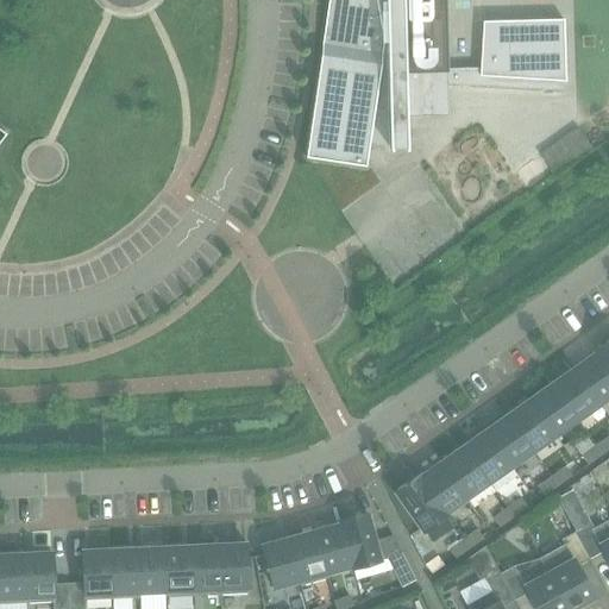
[(328,0),(306,157),(365,167),(368,146),(390,146),(390,144),(405,143),(405,117),(446,115),(446,85),(565,92),(564,82),(565,82),(563,20),(483,23),(479,68),(445,69),(443,0),(328,0)]
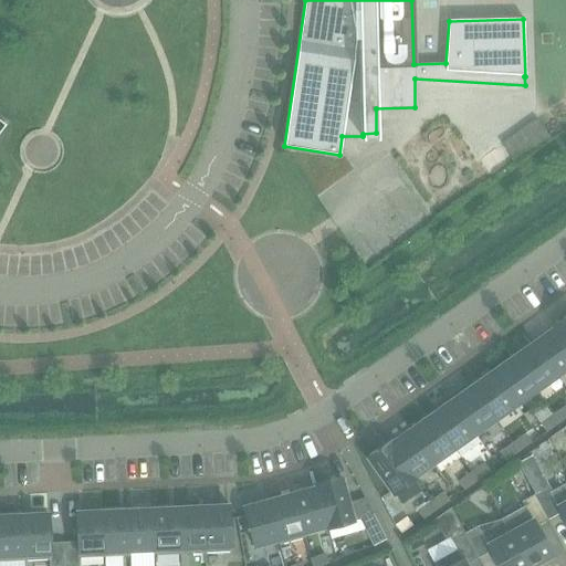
[(501,144),(516,165),(552,139),(536,118),(501,144)]
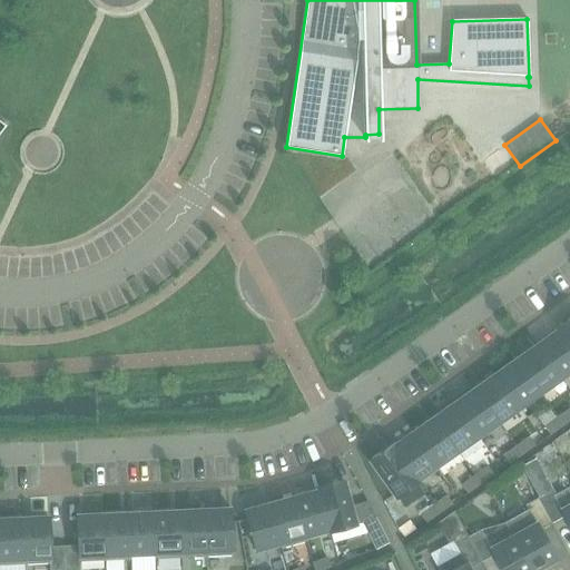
[(371,174),(415,236),(491,182),(448,120),(371,174)]
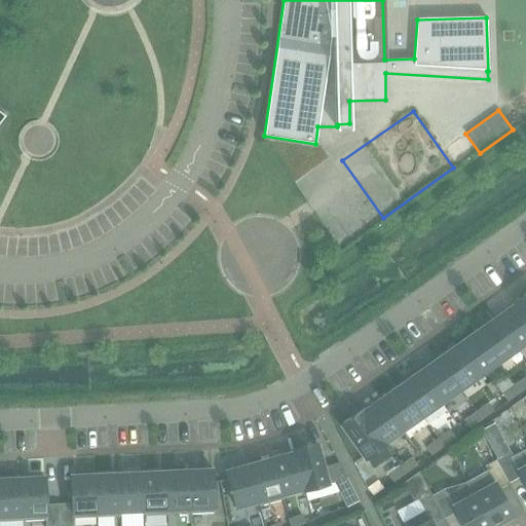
[(525,294),(514,303),(525,321),(525,294)]
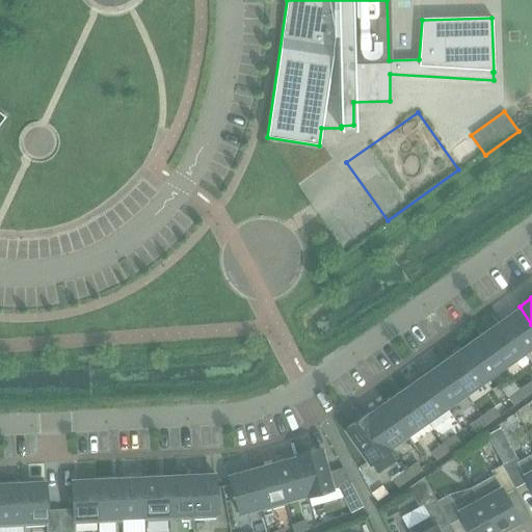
[(531,324),(520,307),(519,308),(520,309),(502,322),(524,353),(531,346),(531,324)]
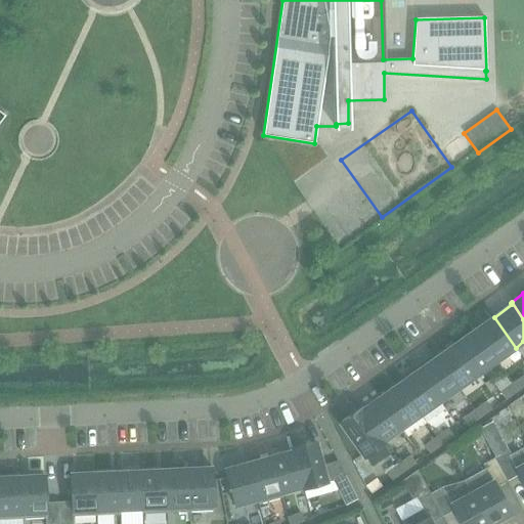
[(516,348),(494,317),(475,331),(496,361),(516,348)]
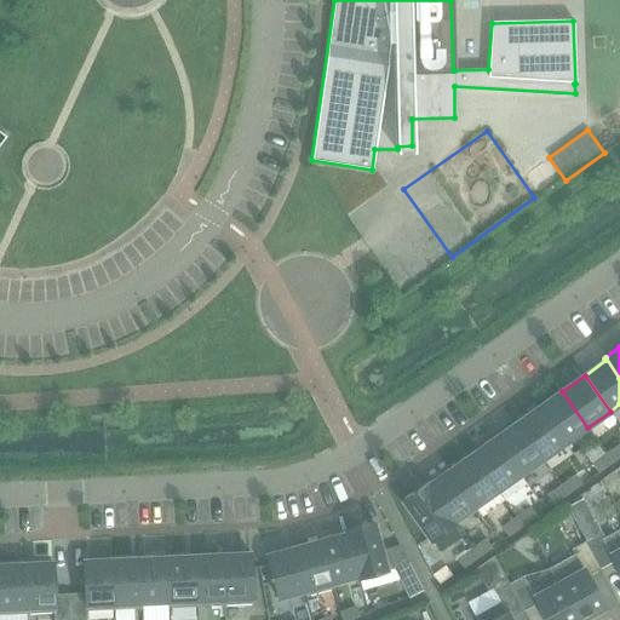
[(587,428),(562,391),(539,407),(564,443),(587,428)]
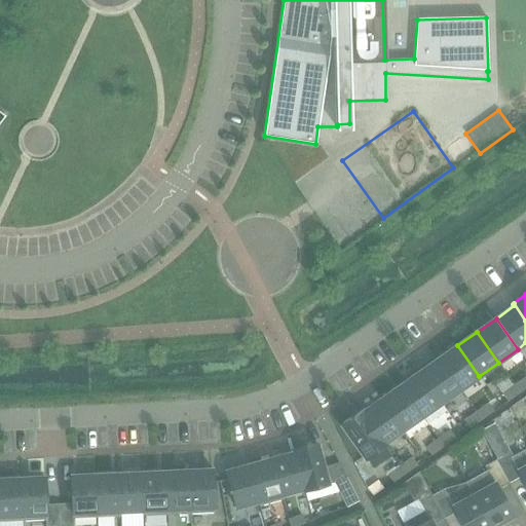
[(479,376),(457,345),(439,360),(460,389),(479,376)]
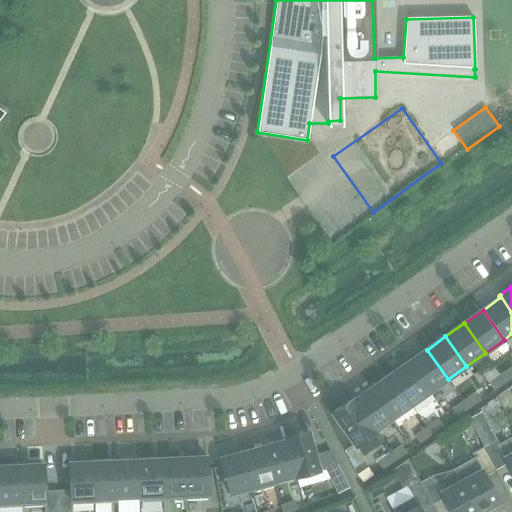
[(448,379),(427,350),(408,363),(429,392),(448,379)]
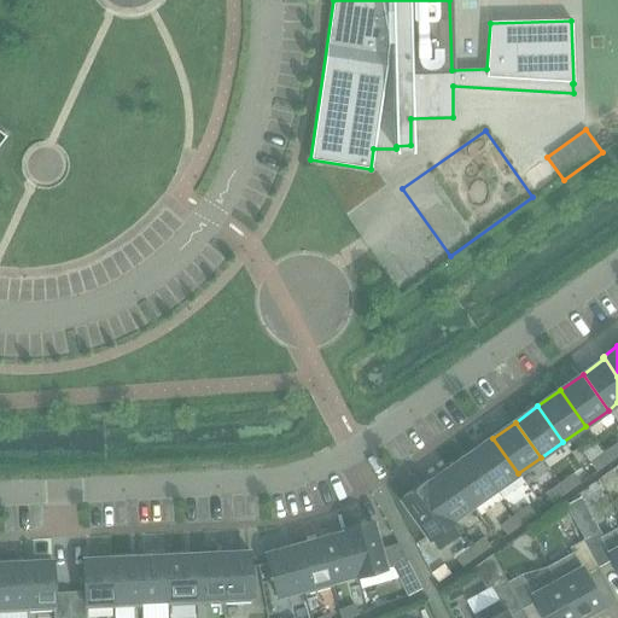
[(518,473),(493,438),(471,454),(496,490),(518,473)]
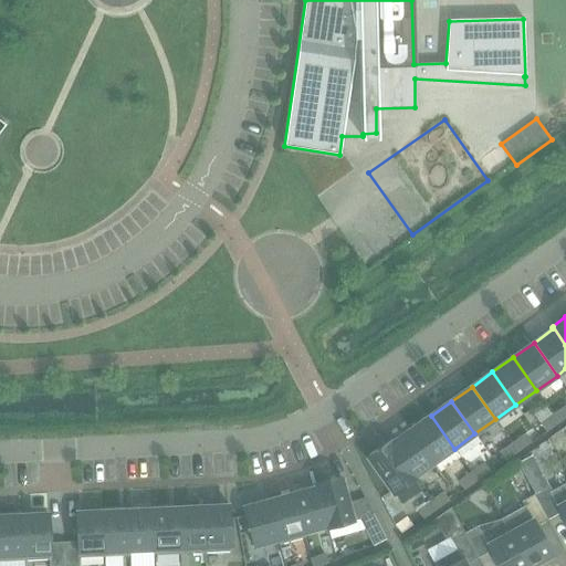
[(565,406),(554,415),(559,423),(565,418),(565,406)]
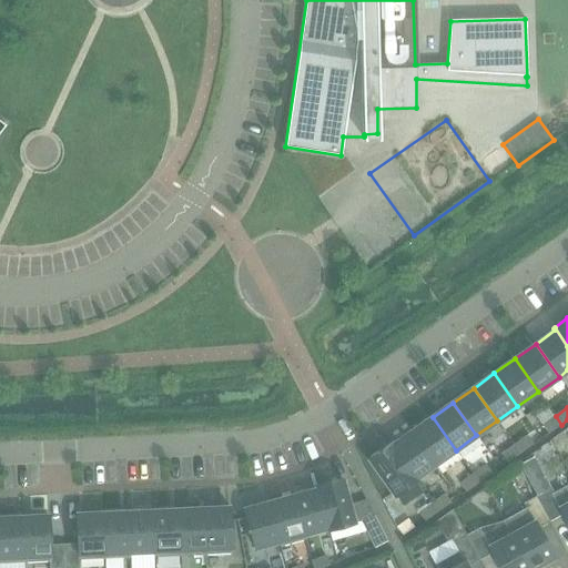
[(561,425),(556,416),(543,426),(548,434),(561,425)]
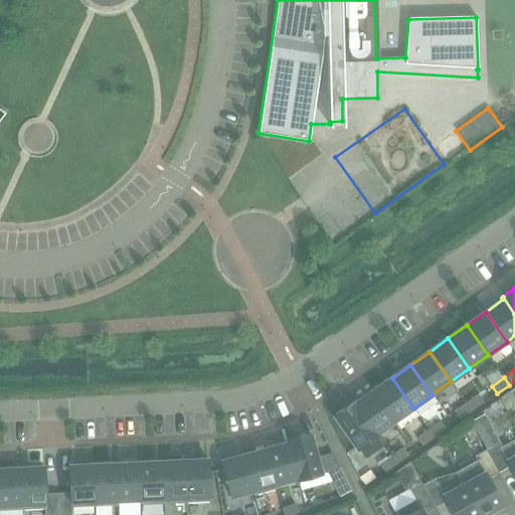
[(392,378),(373,391),(394,421),(413,408),(392,378)]
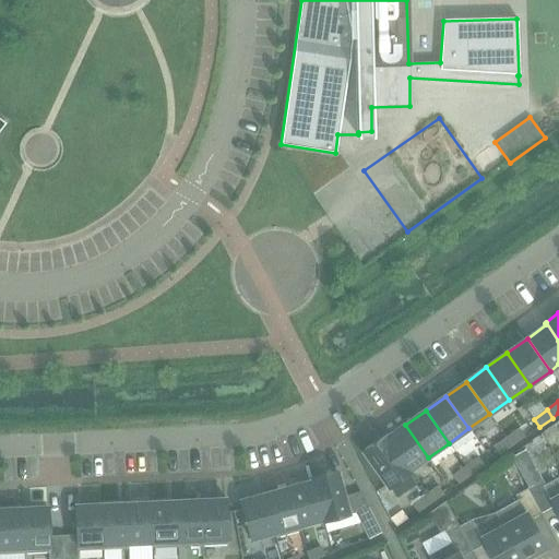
[(384,437),(383,437),(409,474),(409,473),(408,471),(428,458),(405,425),(388,438),(385,439),(384,437)]
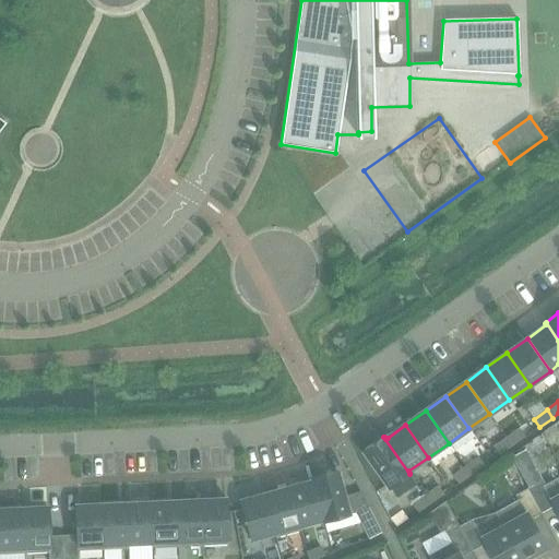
[(519,429),(507,439),(512,447),(525,438),(519,429)]
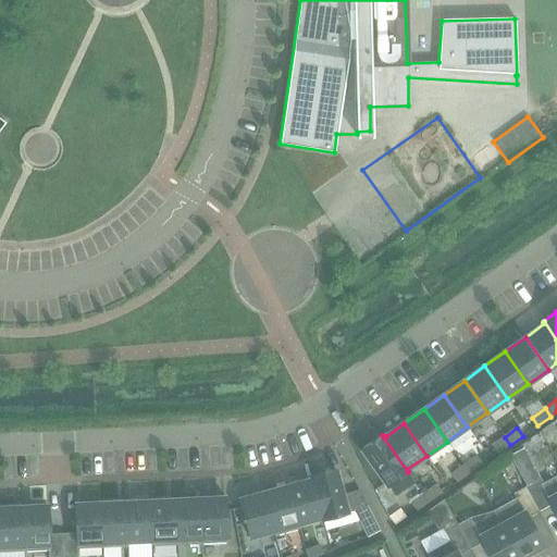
[(408,472),(382,435),(361,450),(386,487),(408,472)]
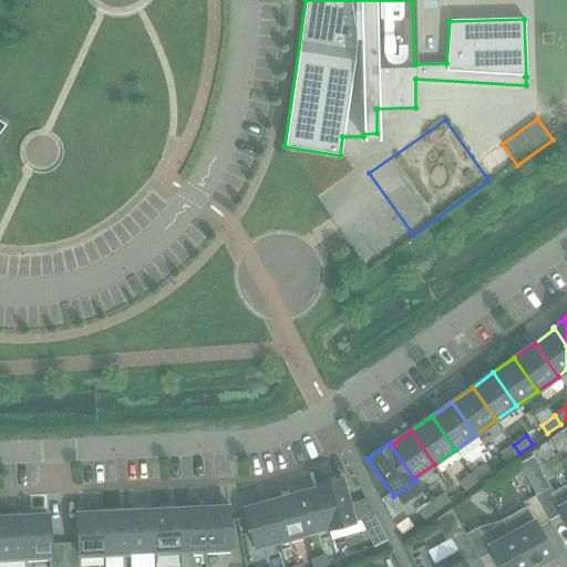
[(519,453),(514,445),(501,454),(506,462),(519,453)]
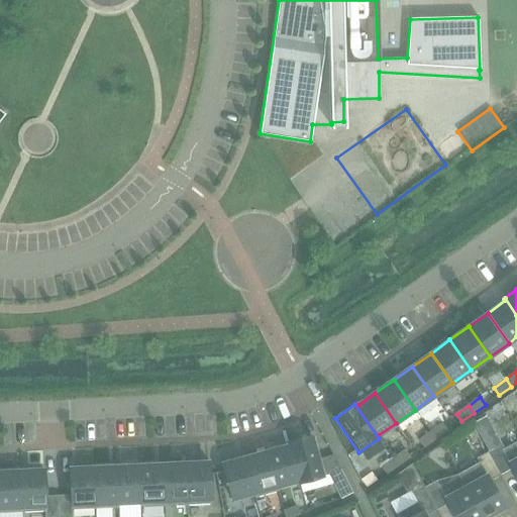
[(442,423),(430,432),(436,439),(447,431),(442,423)]
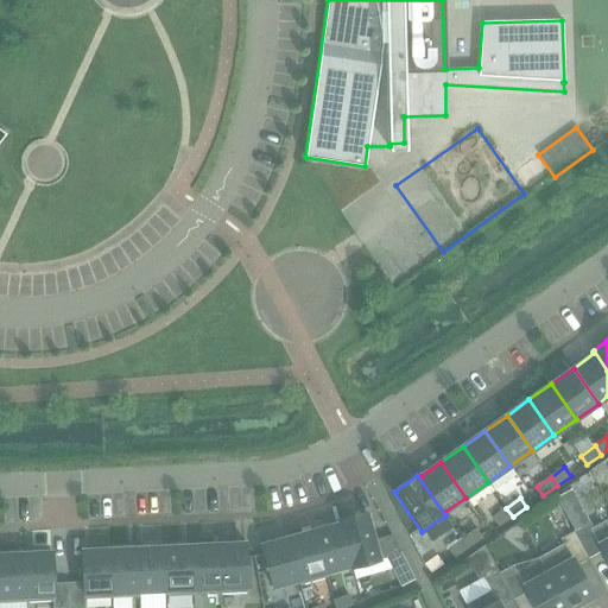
[(513,517),(506,508),(493,518),(499,527),(513,517)]
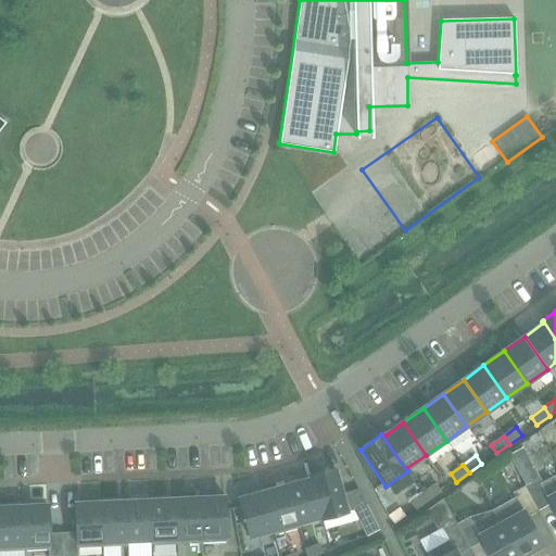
[(335,469),(310,477),(323,519),(353,510),(354,513),(366,506),(358,490),(342,494),(335,469)]
